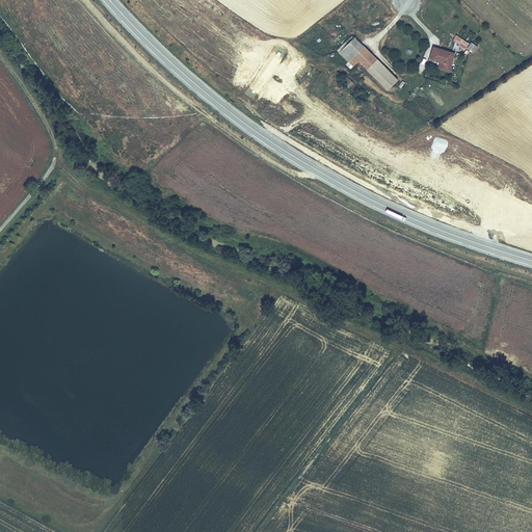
[(348,44),(355,36),(353,35),(353,36),(352,35),(346,41),(348,44)]
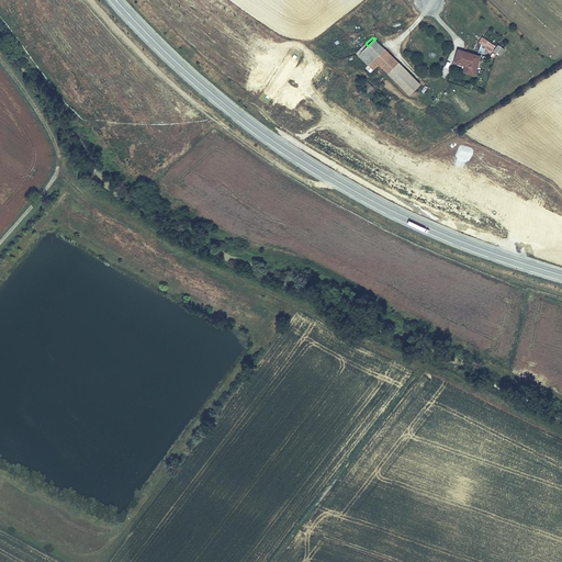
[(390,62),(394,58),(375,38),(368,46),(359,55),(373,69),(380,64),(389,74),(394,67),(390,62)]
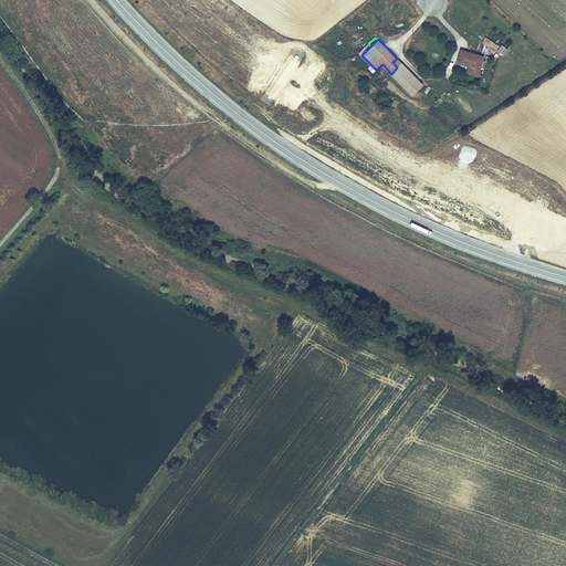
[(501,45),(496,52),(503,56),(509,50),(501,45)]
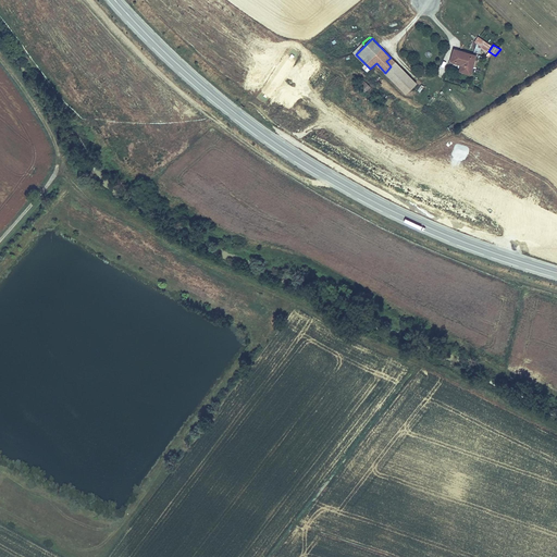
[(465,65),(463,72),(471,74),(477,54),(455,49),(452,61),(462,64),(465,65)]
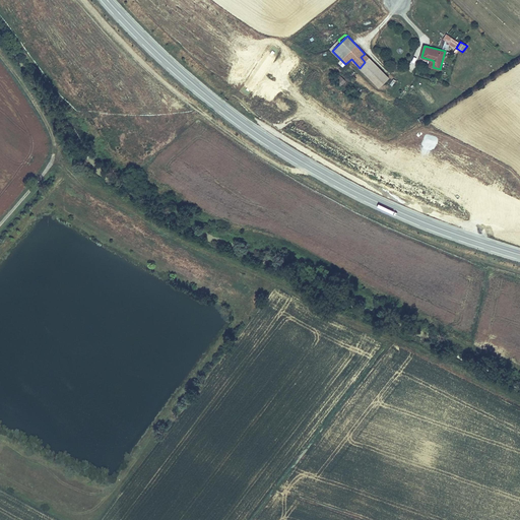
[(385,74),(365,54),(361,57),(365,62),(360,68),(377,85),(382,80),(380,79),(385,74)]
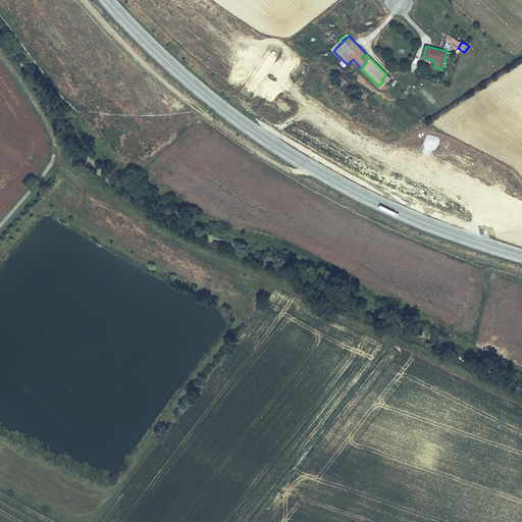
[(386,73),(386,74),(381,80),(383,81),(378,86),(380,88),(390,77),(386,73)]
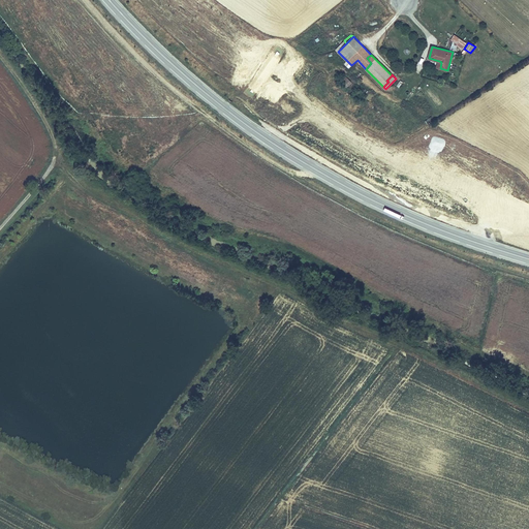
[(351,82),(347,79),(342,84),(346,88),(351,82)]
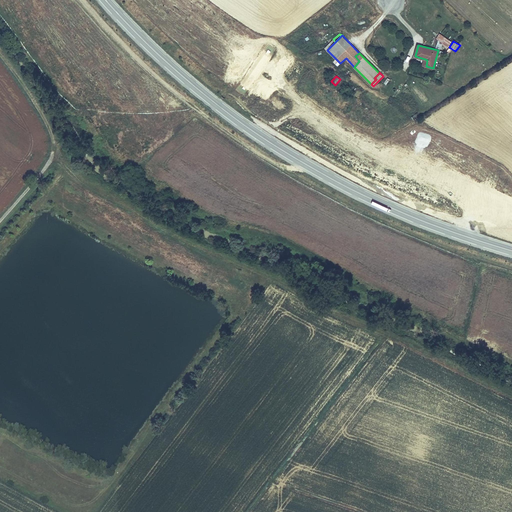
[(346,114),(352,106),(347,103),(341,111),(346,114)]
